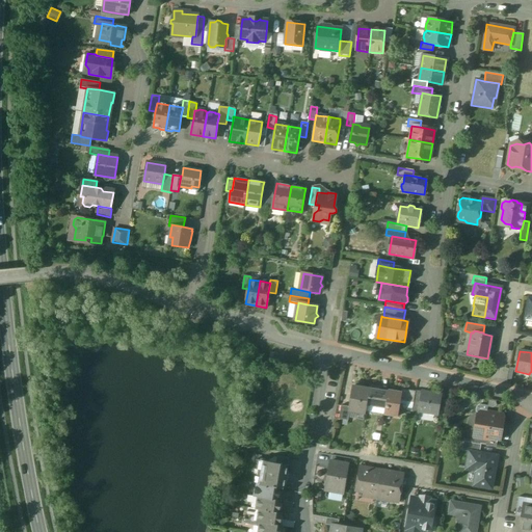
[(369,389),(353,387),(349,407),(348,411),(349,411),(365,415),(367,404),(369,389)]
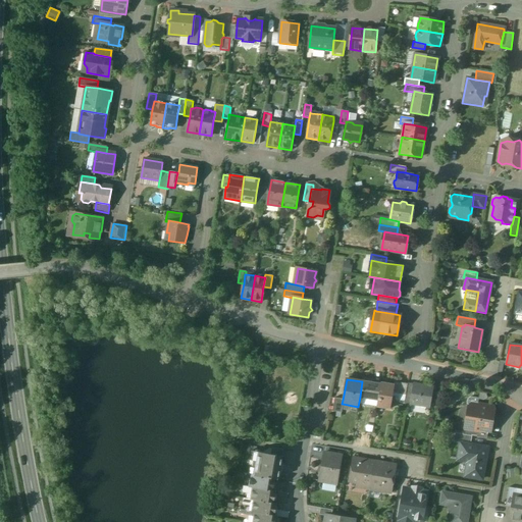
[(380,384),(362,381),(360,397),(377,400),(380,384)]
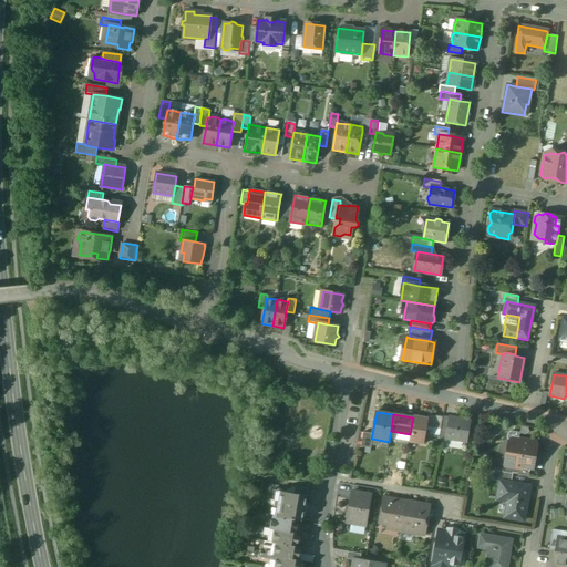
[(426,418),(413,415),(410,434),(409,442),(423,444),(426,426),(432,428),(433,415),(428,414),(426,418)]
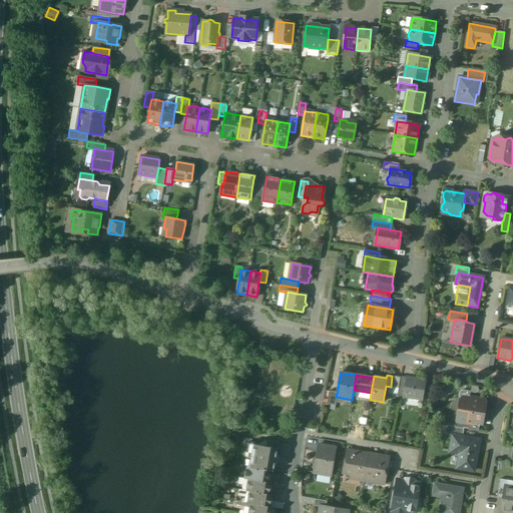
[(400,378),(392,376),(391,387),(398,389),(400,378)]
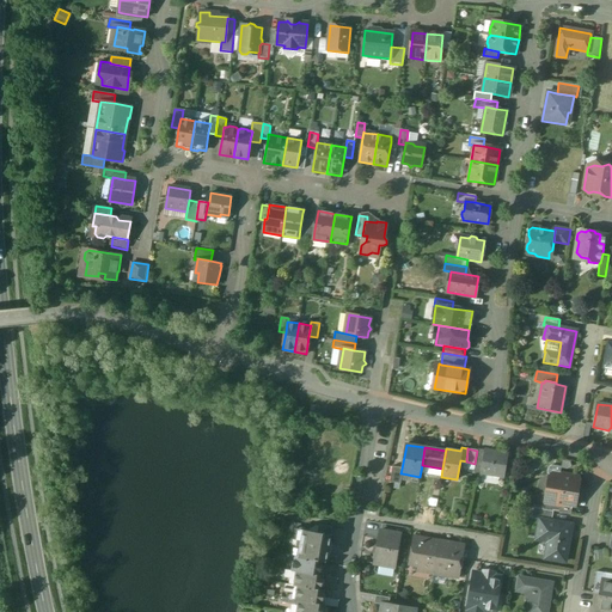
[(485,452),(477,451),(475,464),(475,467),(482,469),(485,452)]
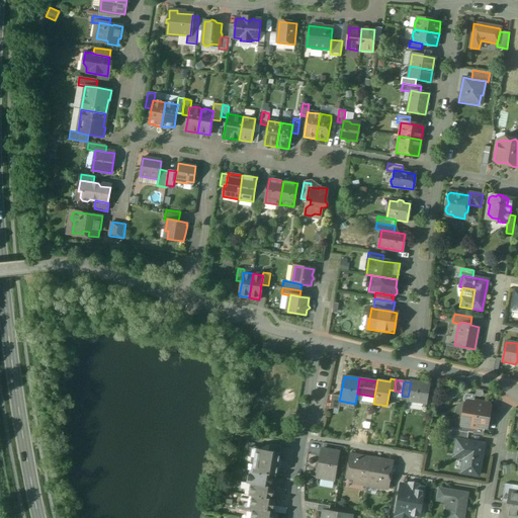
[(428,385),(411,382),(408,397),(408,400),(415,401),(417,404),(422,405),(425,403),(426,403),(428,385)]
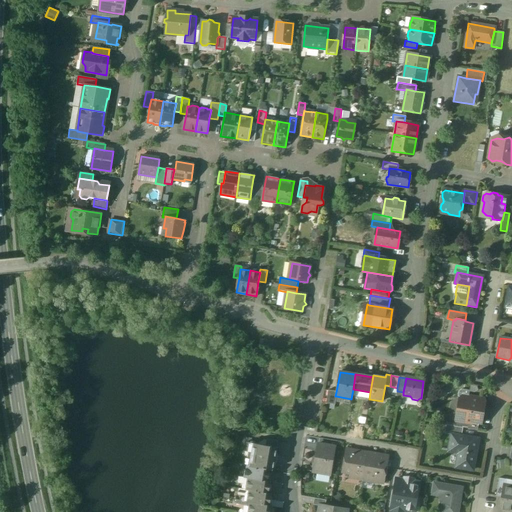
[(336,392),(328,390),(326,403),(335,405),(336,396),(335,396),(336,392)]
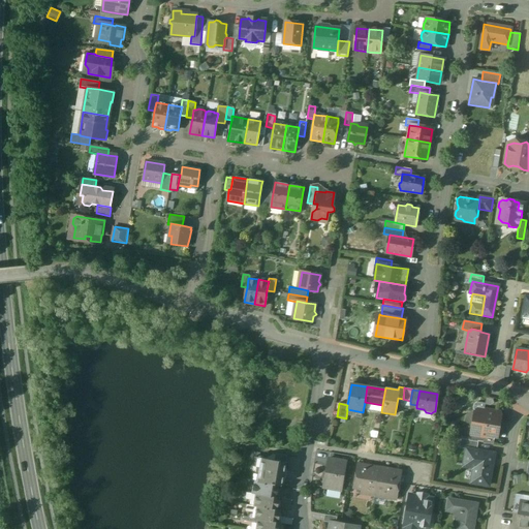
[(494,412),(477,409),(475,411),(474,417),(475,419),(474,430),(474,431),(494,434),(497,435),(498,431),(497,429),(498,418),(500,417),(501,414),(499,412),(496,411),(494,412)]
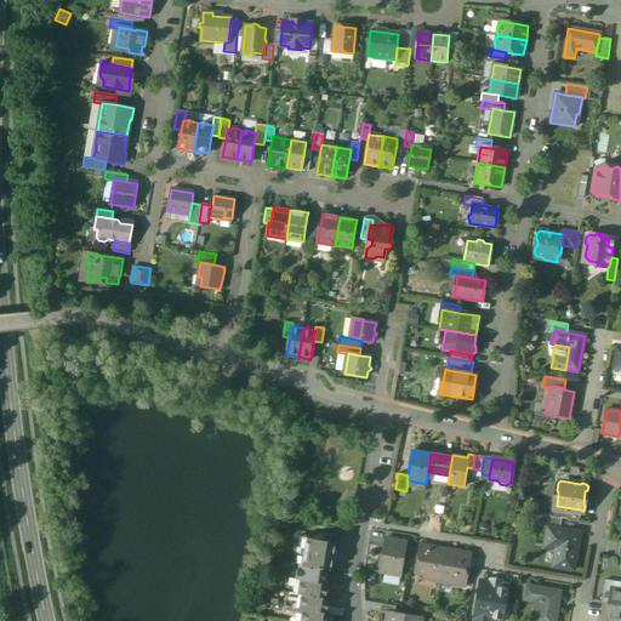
[(580,510),(557,506),(557,505),(553,505),(551,517),(562,519),(577,522),(580,510)]
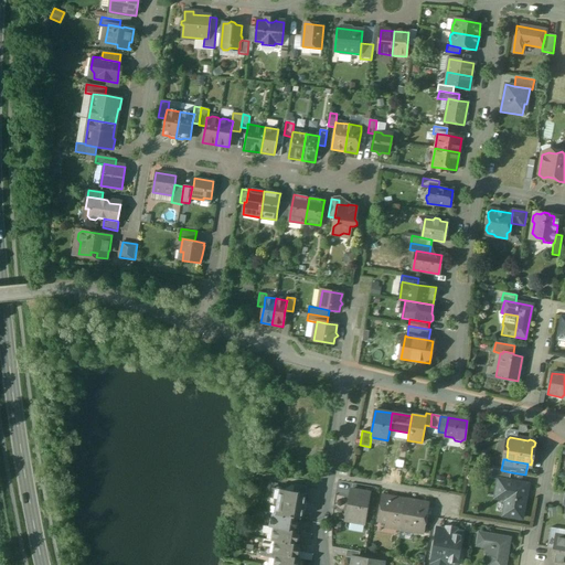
[(511,472),(501,470),(492,469),(490,479),(498,480),(498,479),(509,481),(511,472)]
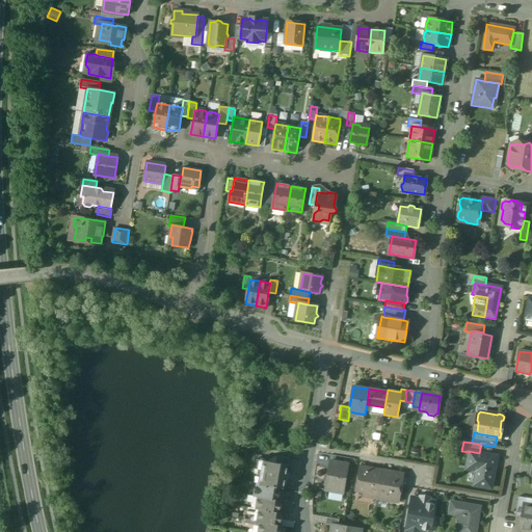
[(479,453),(469,451),(469,452),(466,468),(476,470),(473,485),(490,488),(497,456),(479,453)]
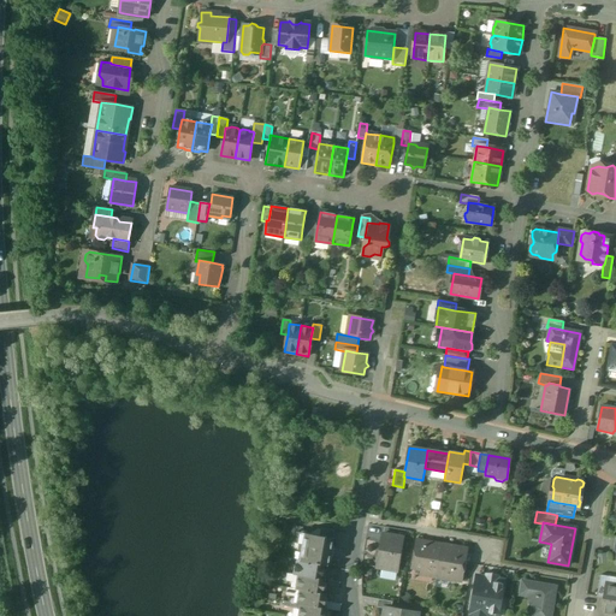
[(336,531),(321,528),(320,537),(332,539),(333,539),(336,531)]
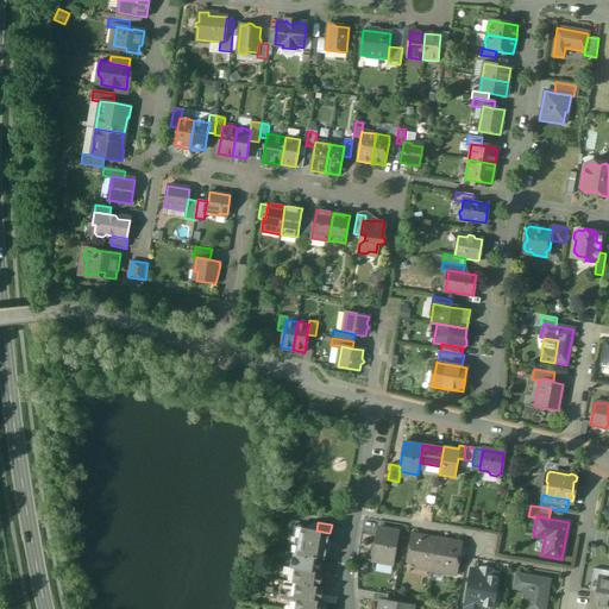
[(316,531),(294,526),(289,553),(294,554),(321,559),(324,559),(328,533),(316,531)]
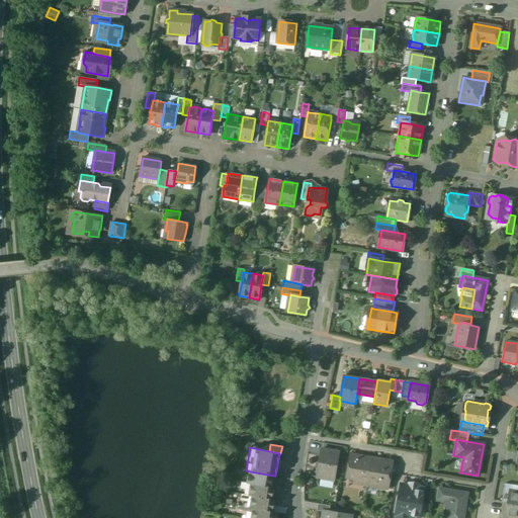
[(339,452),(322,449),(321,455),(338,458),(339,452)]
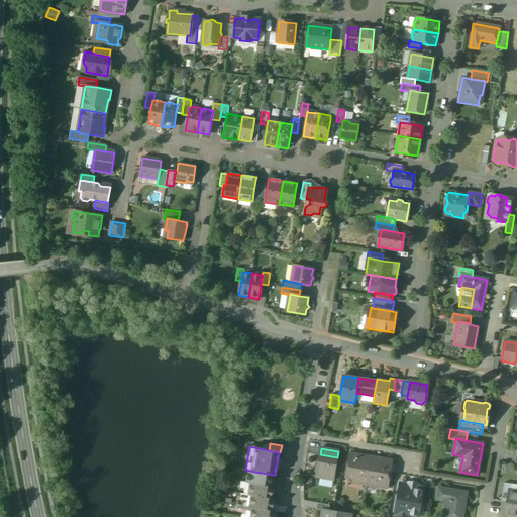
[(371,456),(349,453),(345,478),(353,479),(353,483),(366,485),(371,456)]
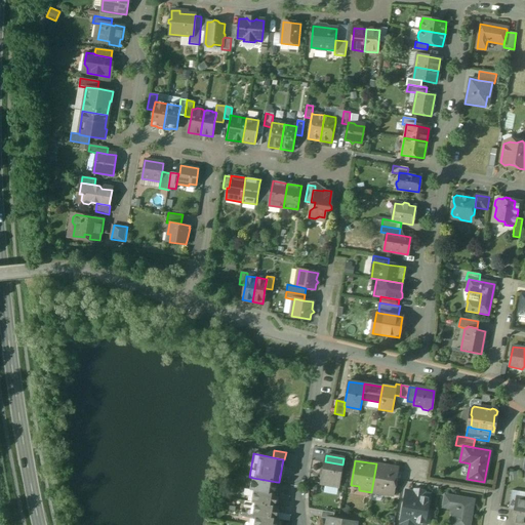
[(342,465),(325,461),(321,484),(338,487),(342,465)]
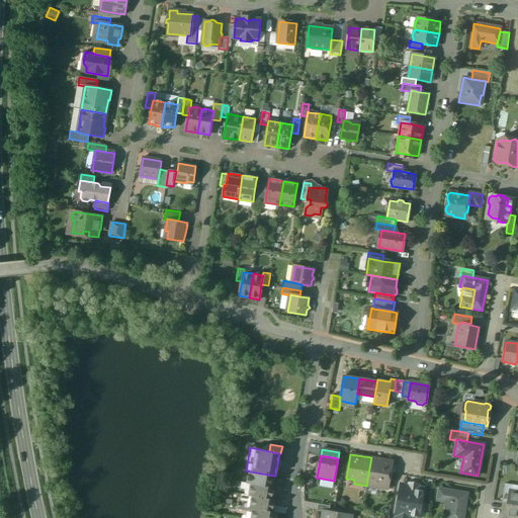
[(393,461),(371,457),(366,486),(387,489),(393,461)]
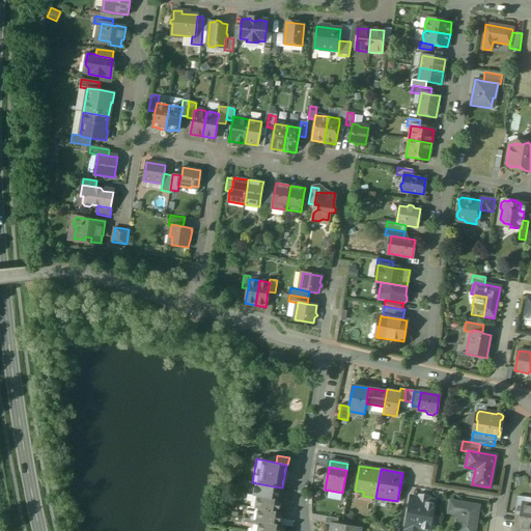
[(280,487),(256,483),(254,496),(257,496),(278,499),(278,497),(280,487)]
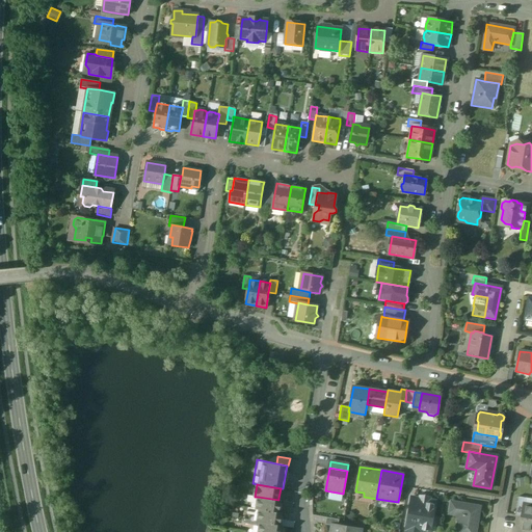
[(278,500),(258,497),(256,509),(259,509),(278,513),(281,504),(281,501),(278,500)]
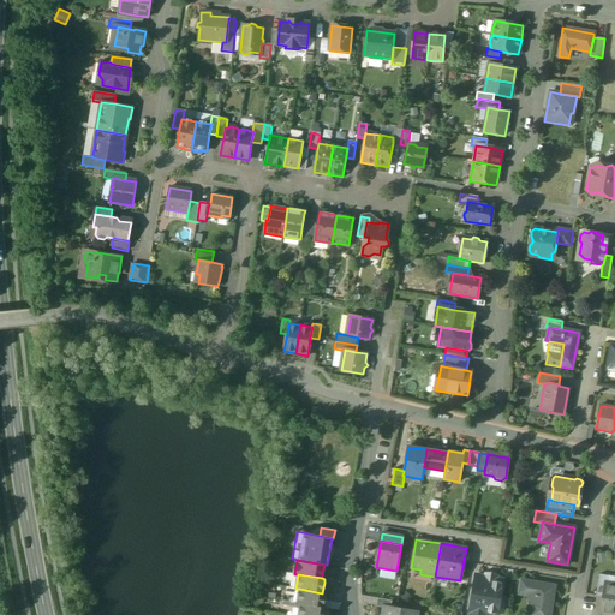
[(496,577),(485,574),(485,577),(476,575),(469,613),(470,614),(496,614),(502,580),(496,579),(496,577)]
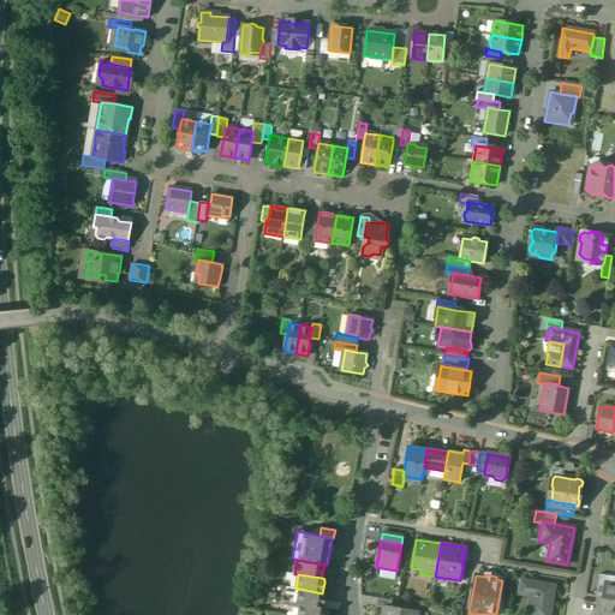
[(599,574),(596,596),(602,597),(605,583),(607,575),(599,574)]
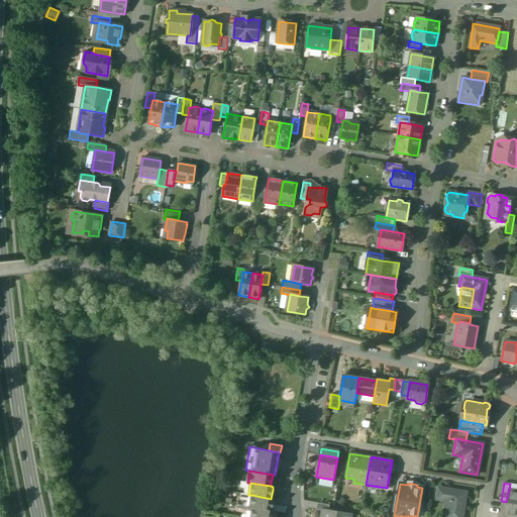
[(461,516),(466,493),(438,488),(436,499),(449,501),(445,516),(461,516)]
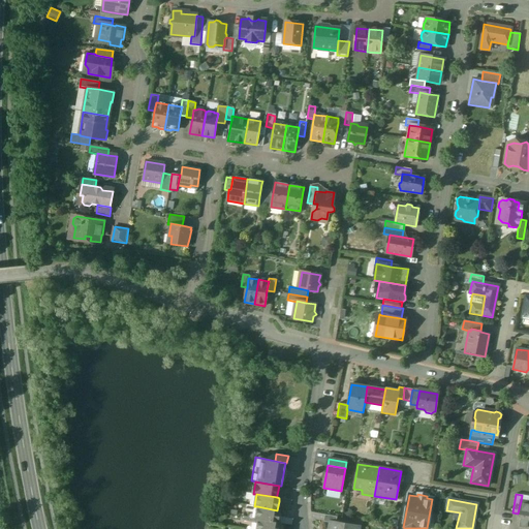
[(528,502),(521,501),(518,514),(516,528),(522,528),(528,528),(528,526),(528,502)]
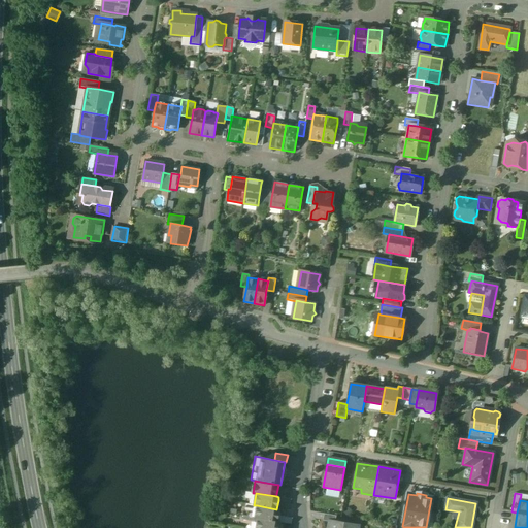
[(276,509),(257,505),(255,518),(258,518),(278,522),(278,519),(281,509),(276,509)]
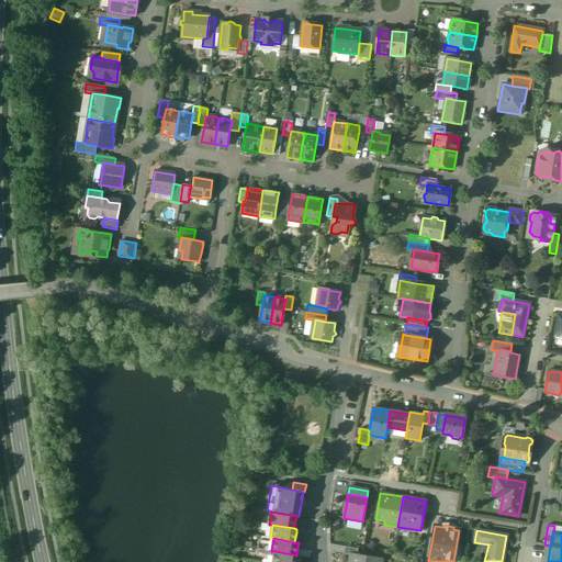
[(358,549),(345,547),(344,554),(350,555),(351,554),(357,555),(358,549)]
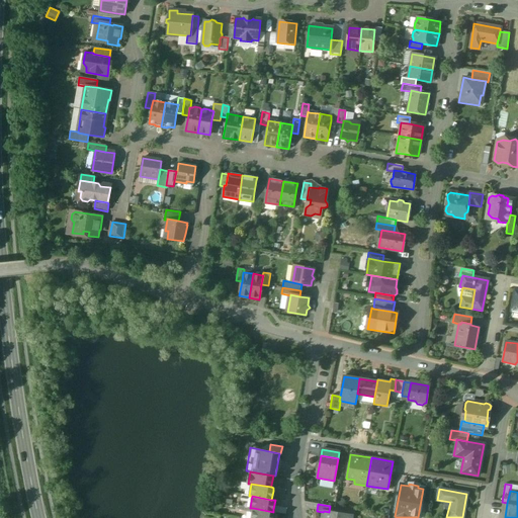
[(273,512),(253,508),(251,517),(274,517),(275,515),(275,512),(273,512)]
